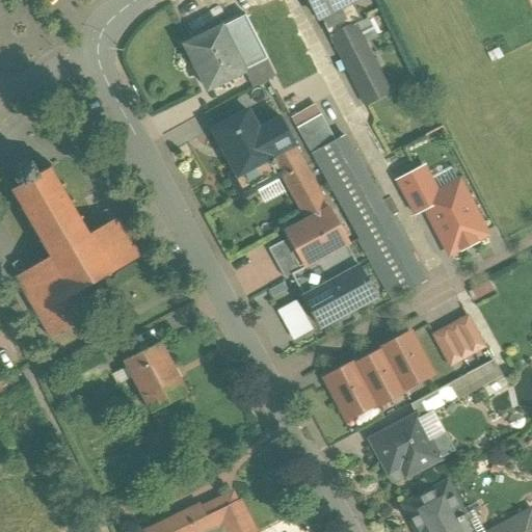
[(282,0),(277,0),(245,17),(267,60),(284,92),(320,74),(282,0)]
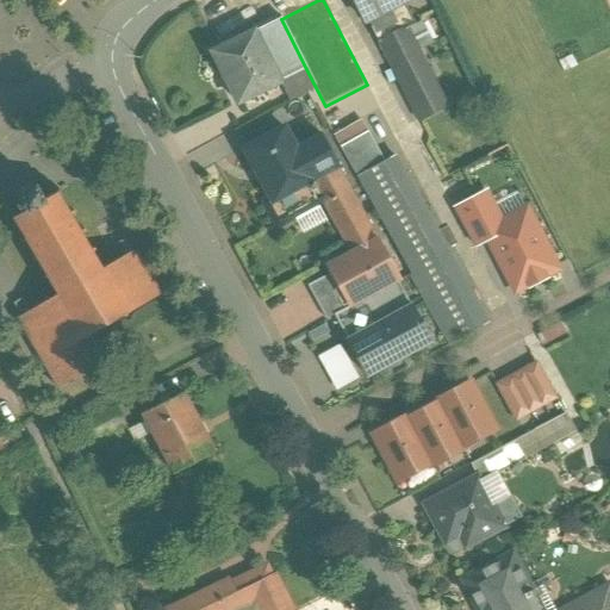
[(354,0),(366,23),(367,22),(404,2),(409,0),(354,0)]
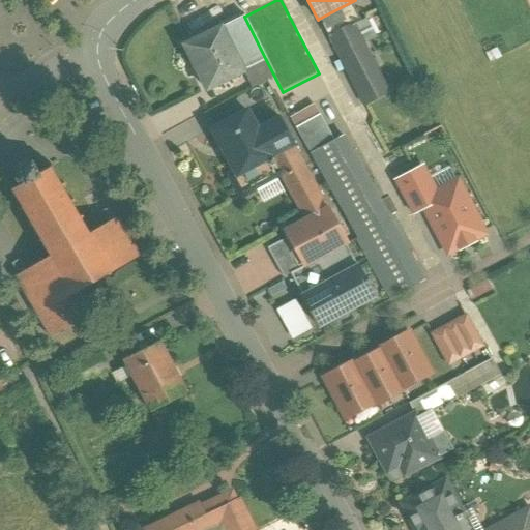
[(351,2),(319,19),(329,38),(330,37),(354,26),(361,22),(351,2)]
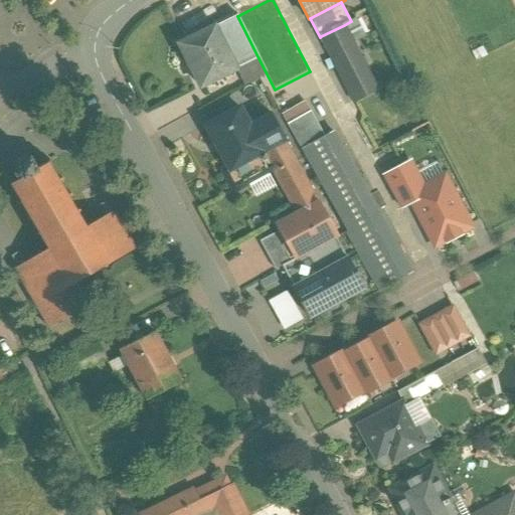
[(259,58),(237,16),(215,27),(236,69),(259,58)]
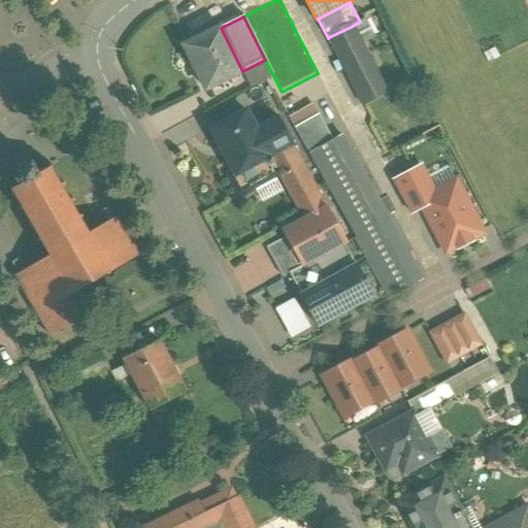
[(353,26),(329,37),(345,70),(369,59),(353,26)]
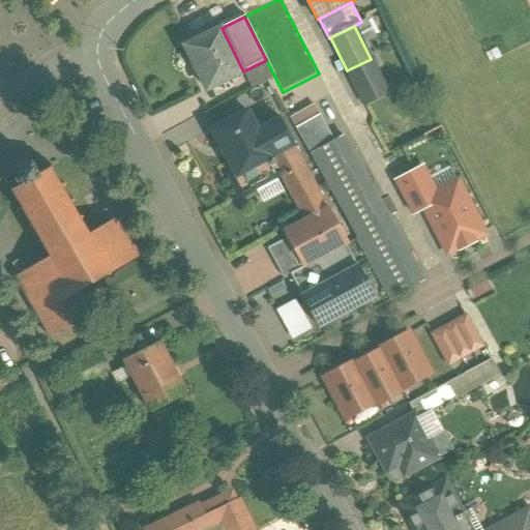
[(222,28),(184,47),(207,90),(244,72),(243,71),(222,28)]
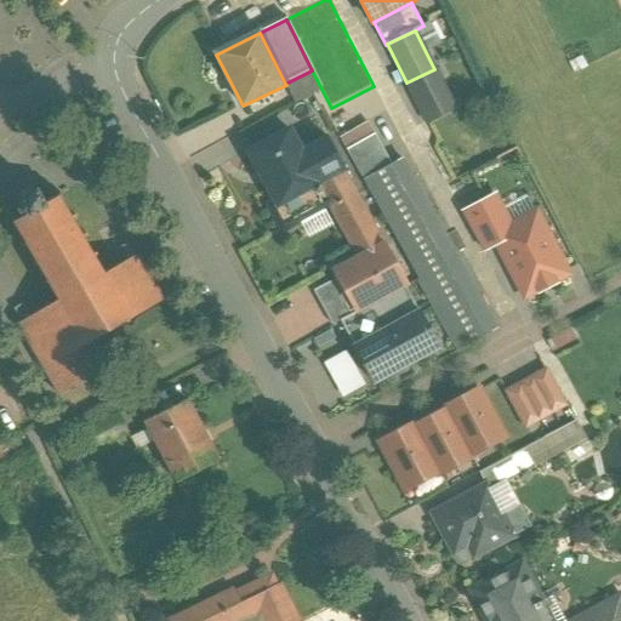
[(434,69),(406,83),(427,123),(455,109),(434,69)]
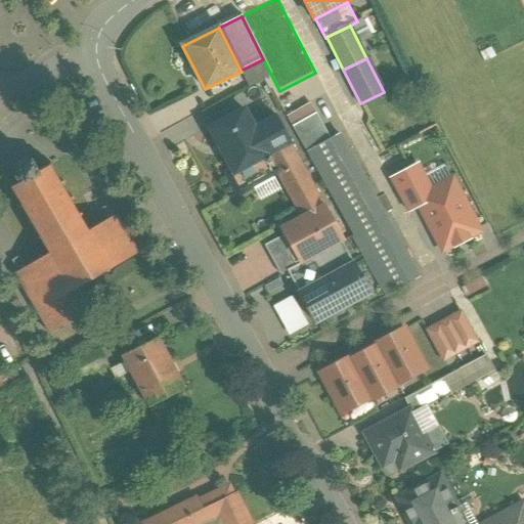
[(244,111),(211,128),(232,169),(235,173),(268,156),(267,155),(270,153),(290,142),(276,119),(255,131),(244,111)]
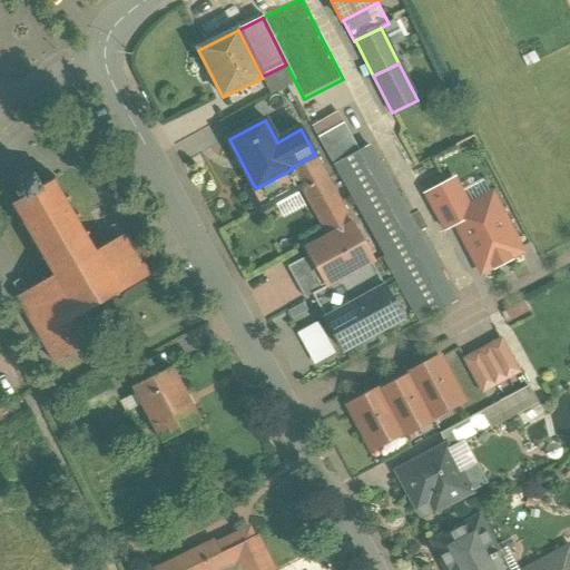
[(323,121),(313,127),(318,138),(328,133),(323,121)]
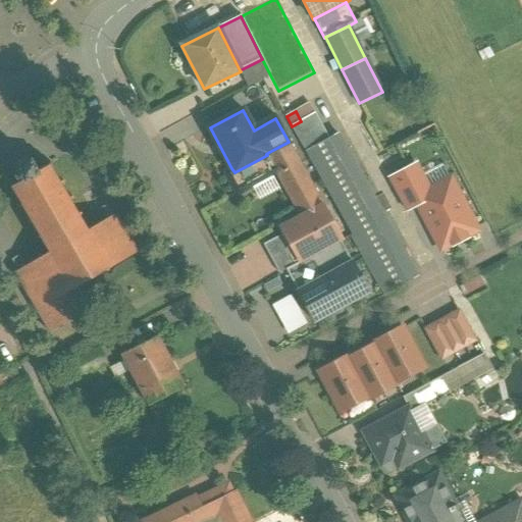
[(329,139),(315,113),(301,121),(292,126),(306,152),(329,139)]
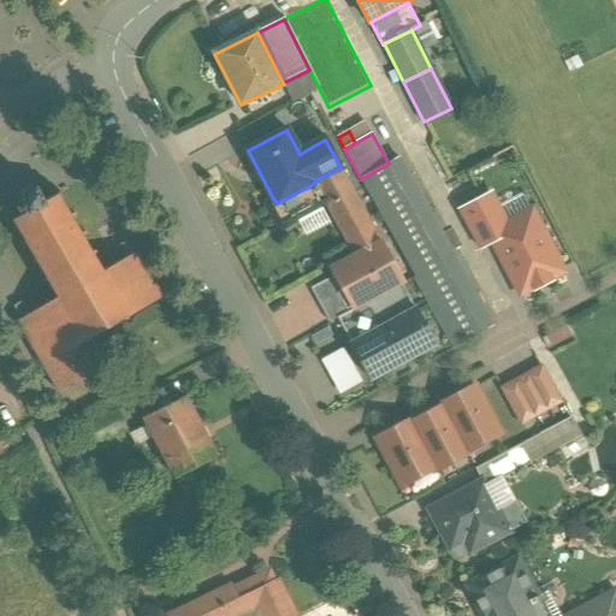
[(493,329),(398,159),(389,164),(361,179),(454,350),(493,329)]
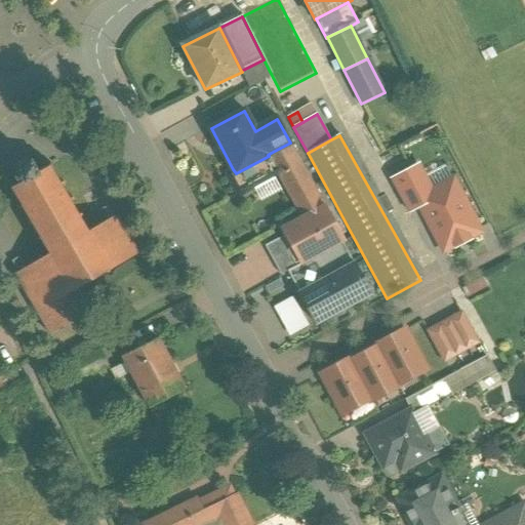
[(325,206),(290,143),(271,153),(278,165),(283,174),(279,175),(303,218),(325,206)]
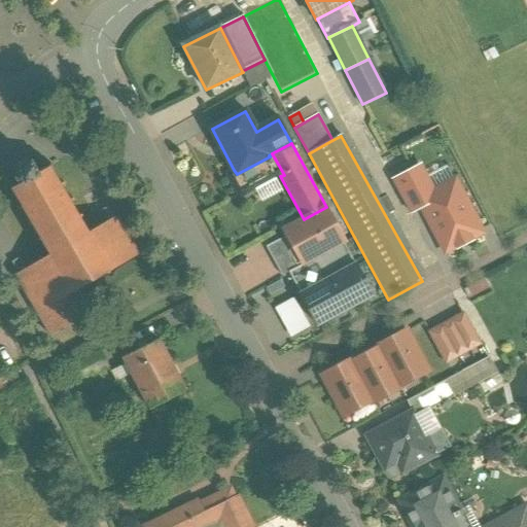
[(270,156),(237,174),(234,170),(229,173),(241,195),(264,182),(260,176),(279,166),(272,153),(269,155),(270,156)]
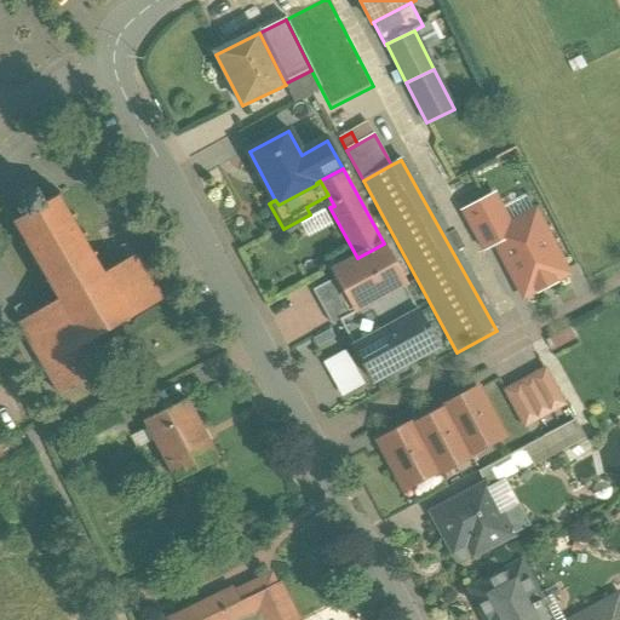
[(104,275),(93,258),(98,256),(97,253),(93,256),(84,239),(87,236),(86,234),(81,236),(73,220),(76,218),(75,216),(72,218),(61,199),(58,197),(62,194),(59,194),(57,196),(50,196),(49,197),(46,195),(42,194),(40,195),(38,191),(21,201),(23,205),(21,206),(18,213),(21,213),(15,220),(16,222),(12,222),(11,223),(17,224),(27,244),(23,246),(24,248),(28,246),(38,262),(34,264),(35,267),(39,264),(49,281),(45,283),(46,286),(50,283),(61,300),(30,317),(27,310),(18,315),(23,322),(18,325),(59,396),(103,371),(87,344),(130,320),(130,319),(166,298),(139,254),(135,257),(131,250),(124,254),(127,262),(104,275)]
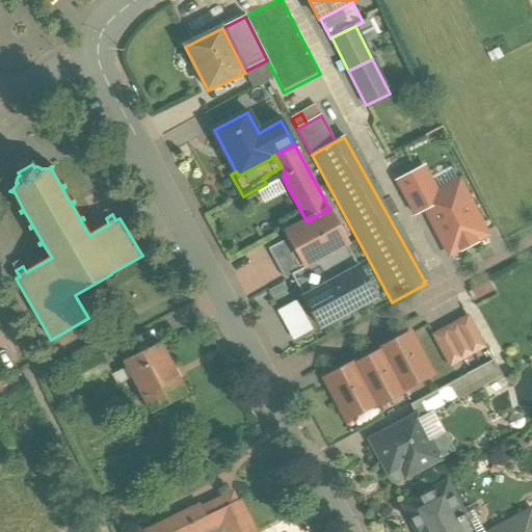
[(436,194),(423,168),(397,183),(414,214),(426,208),(423,202),(436,194)]
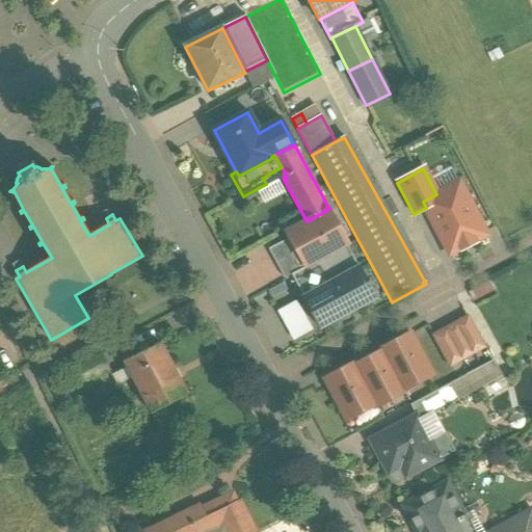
[(485,234),(459,183),(436,194),(423,202),(426,208),(450,254),(461,247),(462,249),(475,242),(474,241),(485,235),(485,234)]
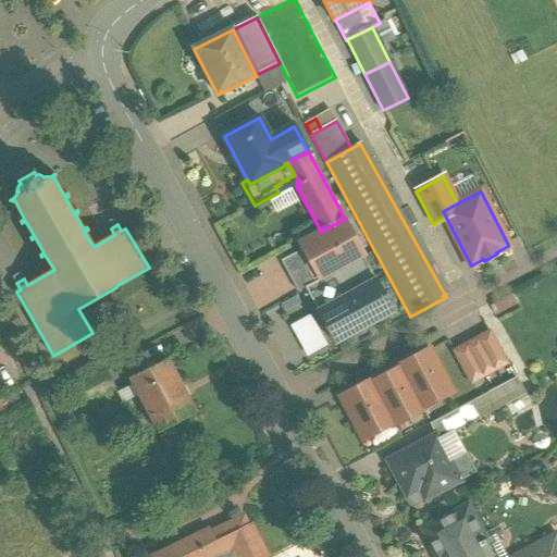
[(321,232),(299,244),(319,281),(320,281),(366,256),(345,219),(321,232)]
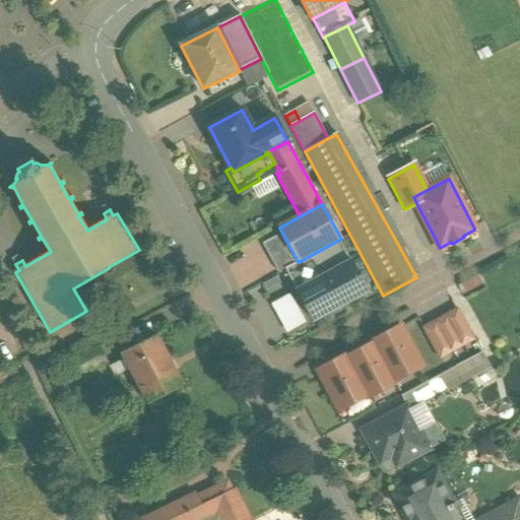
[(341,239),(299,262),(298,262),(285,268),(298,290),(350,262),(351,263),(361,258),(348,236),(342,240),(341,239)]
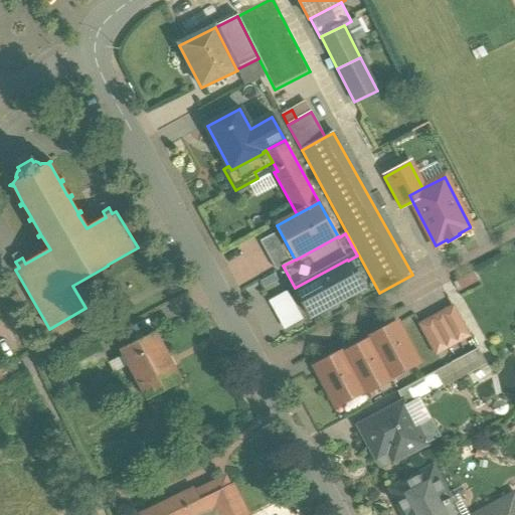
[(347,260),(295,288),(311,318),(363,289),(348,261),(347,260)]
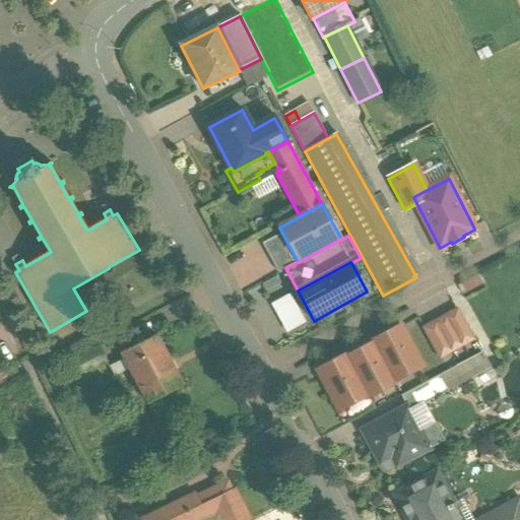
[(472,339),(457,311),(425,328),(441,356),(472,339)]
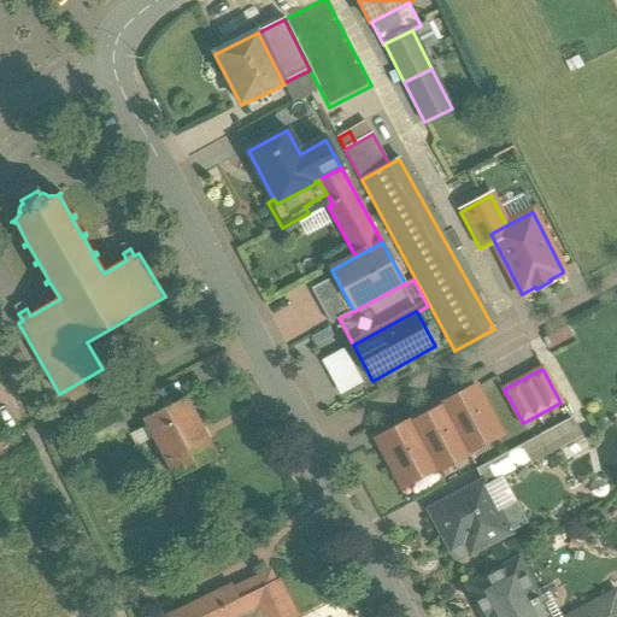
[(412,422),(378,440),(404,487),(435,470),(436,472),(470,454),(469,452),(500,434),(475,387),(442,405),(444,407),(413,424),(412,422)]
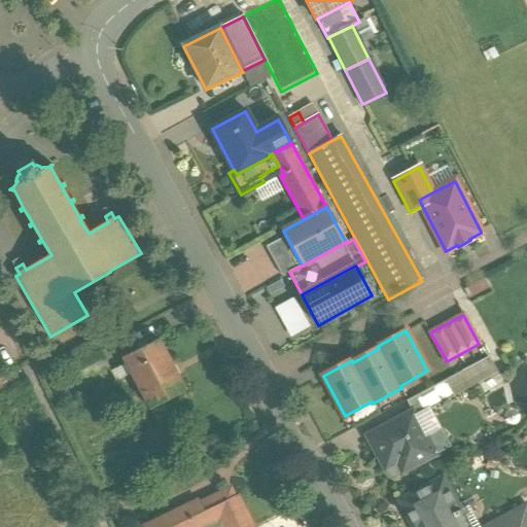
[(185,390),(159,341),(125,358),(151,409),(185,390)]
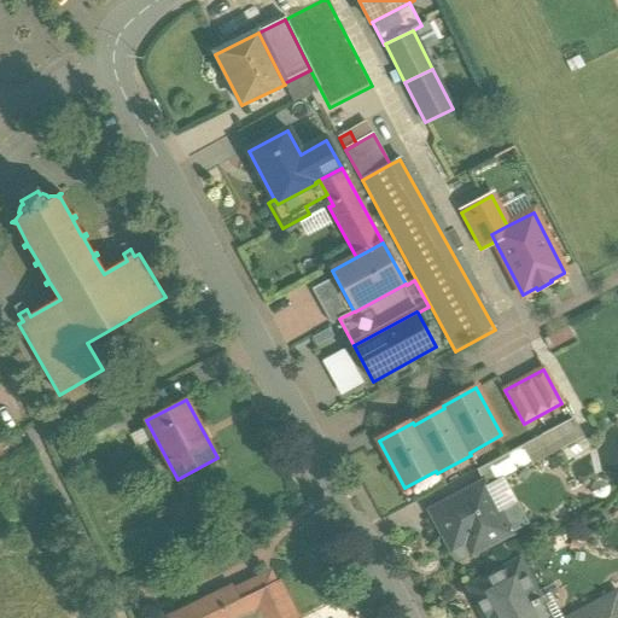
[(484,484),(431,512),(452,552),(477,538),(472,530),(481,526),(491,546),(511,535),(484,484)]
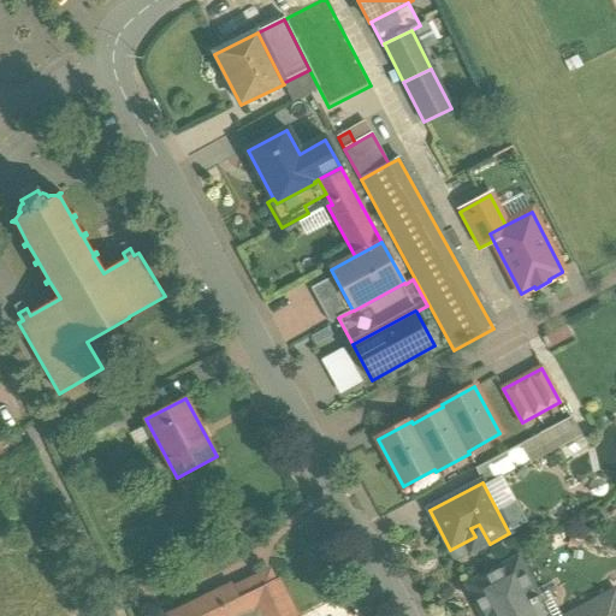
[(517,562),(471,586),(472,588),(475,586),(491,615),(551,615),(540,596),(535,598),(517,562)]
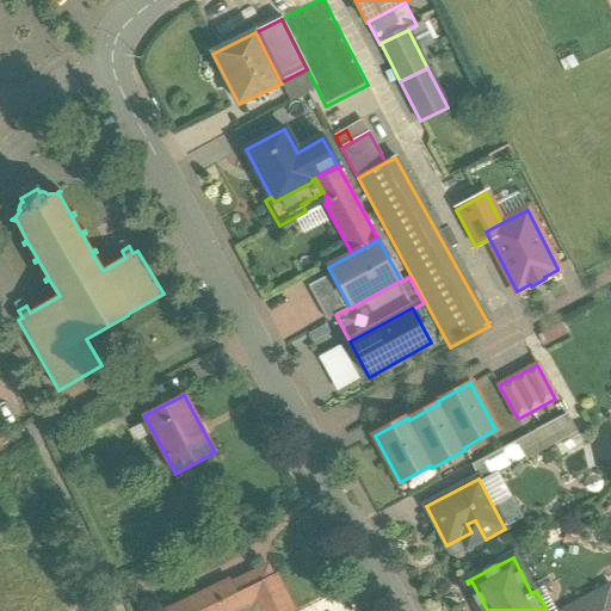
[(292,610),(276,575),(251,587),(250,586),(236,593),(230,581),(167,610),(292,610)]
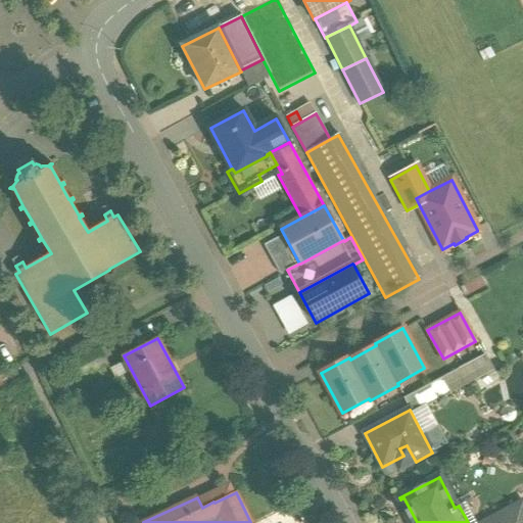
[(513,509),(485,522),(517,522),(520,522),(519,521),(513,509)]
